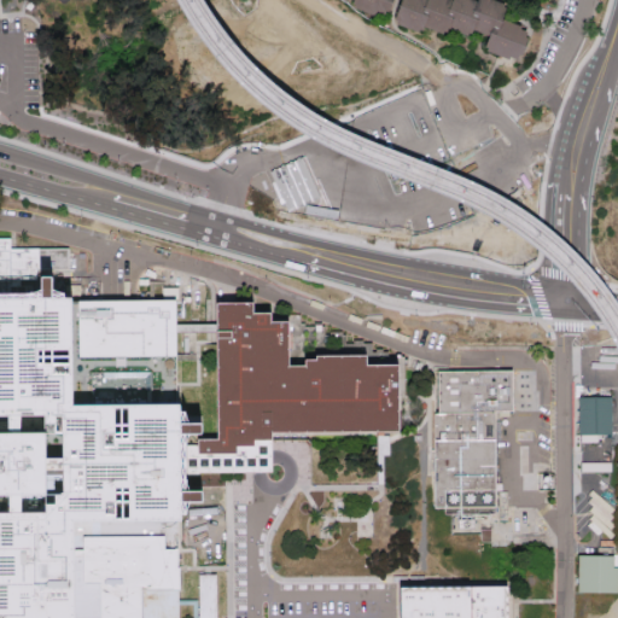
[(392,0),(386,19),(356,7),(355,0),(392,0)]
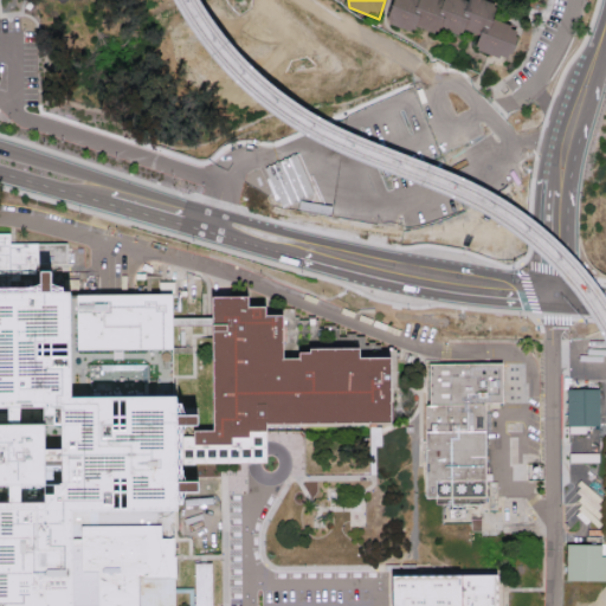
[(466,0),(476,4),(477,0),(491,0),(497,2),(491,18),(526,32),(513,64),(475,49),(482,32),(468,26),(464,33),(458,31),(444,25),(439,37),(423,31),(421,34),(384,20),(391,0),(466,0)]
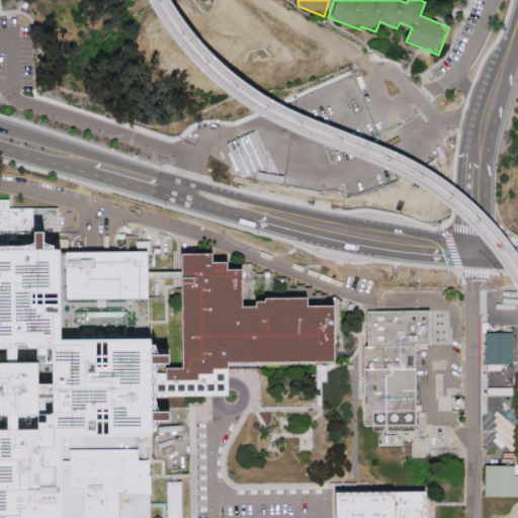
[(146,252),(54,253),(0,253),(0,517),(147,517),(147,440),(147,396),(147,372),(147,340),(146,252)]
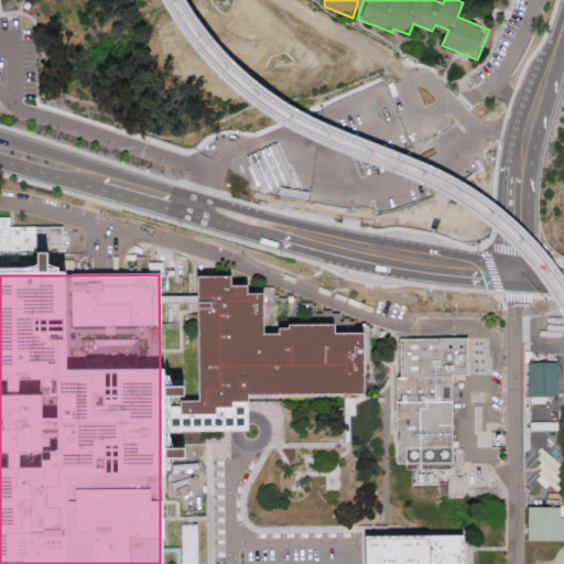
[(197,277),(230,277),(230,286),(247,286),(247,294),(262,293),(262,335),(278,335),(278,328),(288,328),(288,325),(334,325),(334,334),(362,334),(362,393),(247,393),(247,405),(223,405),(223,431),(160,431),(160,405),(180,405),(180,401),(198,401),(197,277)]
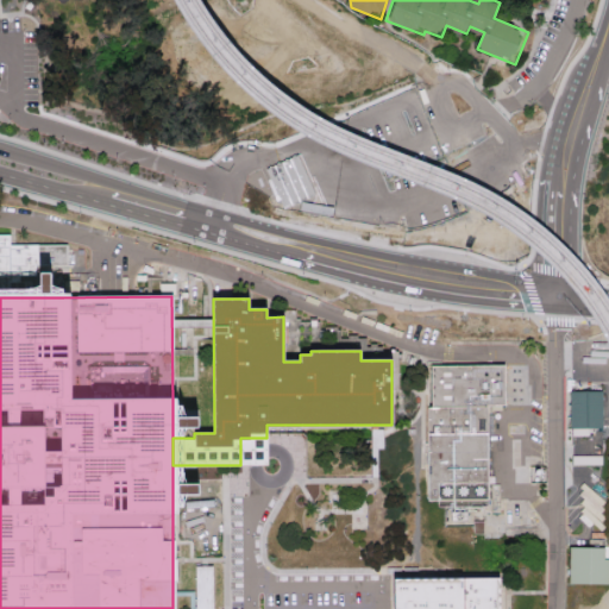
[(503,363),(432,364),(432,407),(427,407),(428,500),(438,500),(438,506),(445,506),(445,526),(472,525),(472,533),(484,533),(484,513),(501,513),(500,483),(489,483),(489,465),(488,405),(504,405),(503,363)]
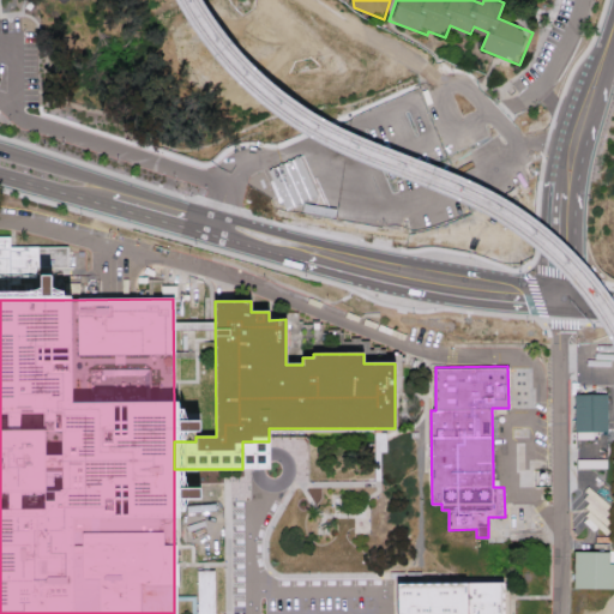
[(576,393),(608,392),(608,432),(575,431),(576,393)]
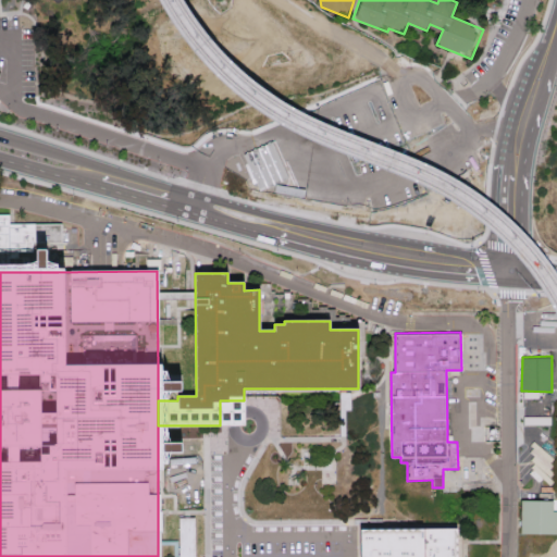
[(338,391),(338,409),(349,409),(349,391),(338,391)]
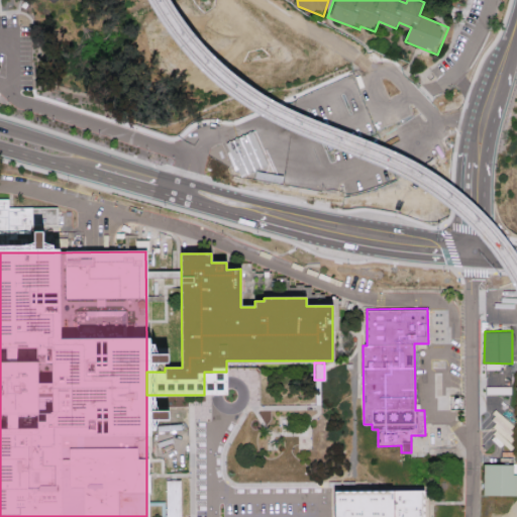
[(484,463),(516,463),(516,496),(484,496),(484,463)]
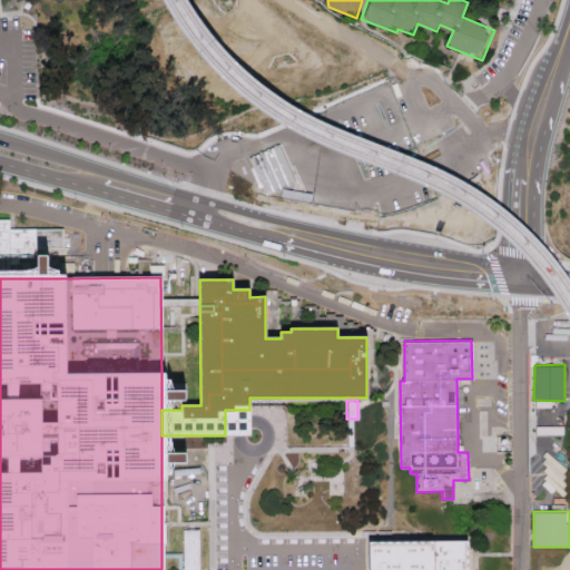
[(197,569),(197,528),(180,529),(180,569),(197,569)]
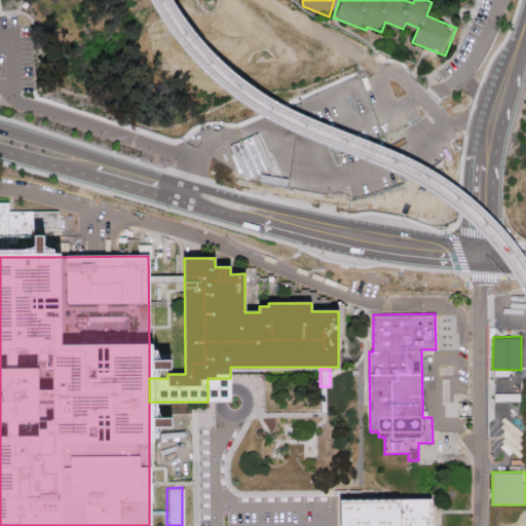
[(340,525),(340,501),(431,500),(431,525),(340,525)]
